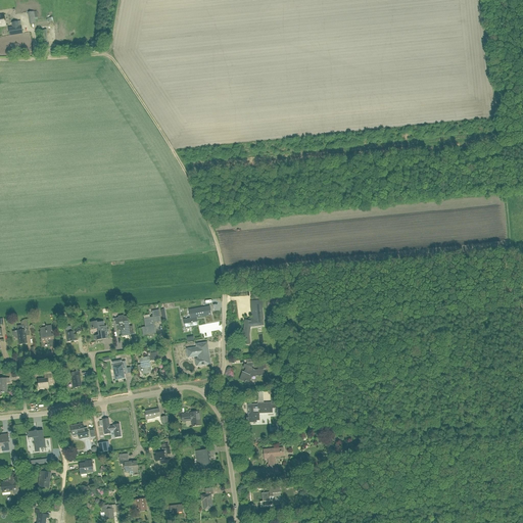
[(12,27),(8,28),(10,36),(22,34),(21,27),(18,27),(17,21),(11,22),(12,27)]
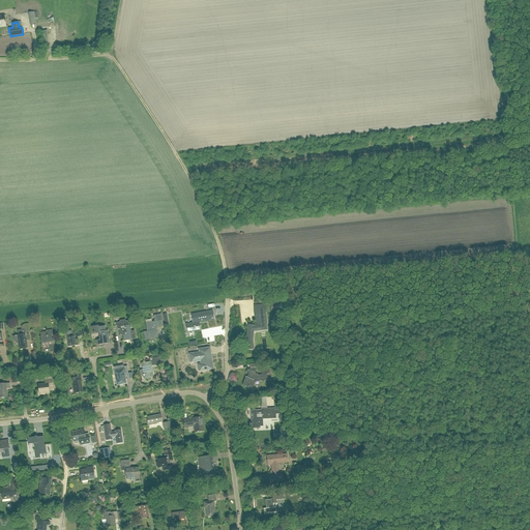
[(193,323),(186,324),(187,332),(201,330),(199,322),(214,319),(212,311),(192,315),(193,323)]
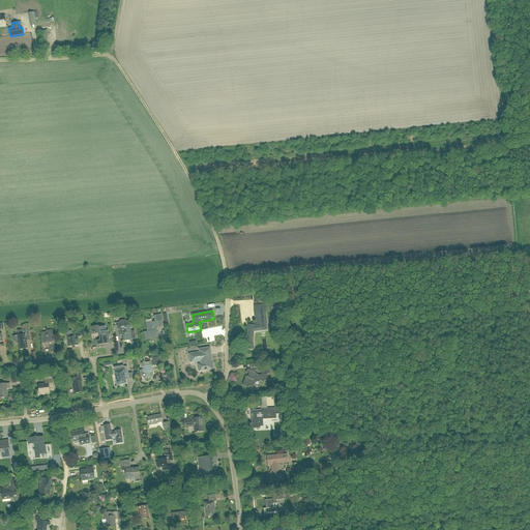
[(265,313),(255,314),(256,322),(255,323),(254,325),(251,324),(251,325),(248,325),(246,339),(248,350),(254,349),(253,340),(254,330),(256,330),(258,330),(258,331),(267,329),(266,324),(265,324),(265,321),(266,321),(265,313)]
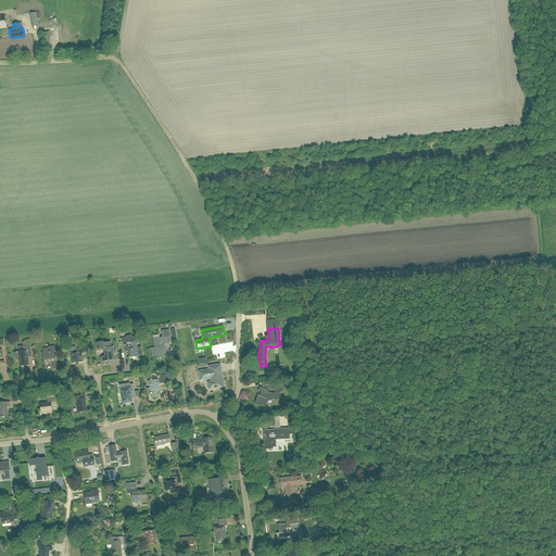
[(163,337),(153,339),(154,348),(151,349),(152,356),(155,355),(166,354),(164,343),(172,341),(169,329),(162,331),(163,337)]
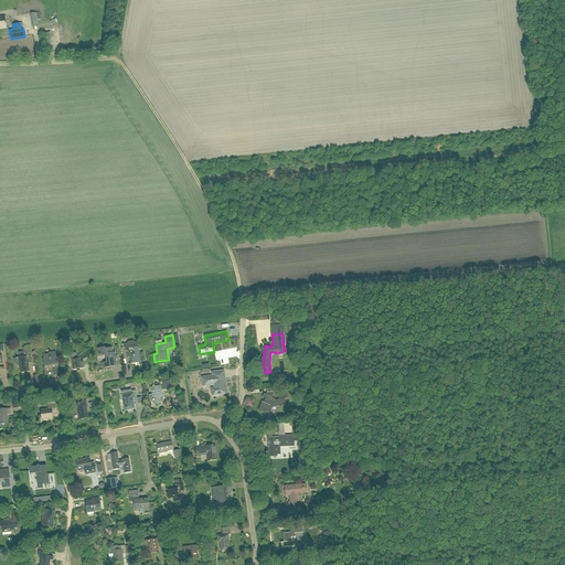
[(129,351),(131,363),(141,362),(139,344),(129,345),(128,343),(124,343),(125,351),(129,351)]
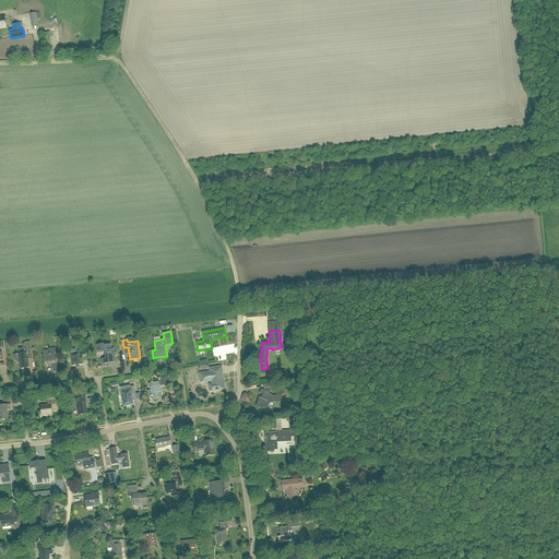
[(97,345),(98,353),(105,352),(106,358),(100,359),(102,364),(104,364),(104,366),(107,365),(107,364),(116,361),(115,355),(116,355),(116,353),(115,352),(114,348),(111,349),(111,344),(106,345),(106,343),(97,345)]
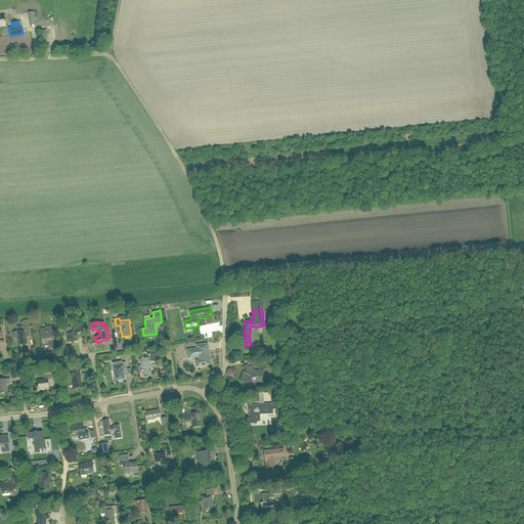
[(13,337),(18,336),(19,345),(28,344),(26,332),(29,331),(28,324),(22,325),(23,331),(12,332),(13,337)]
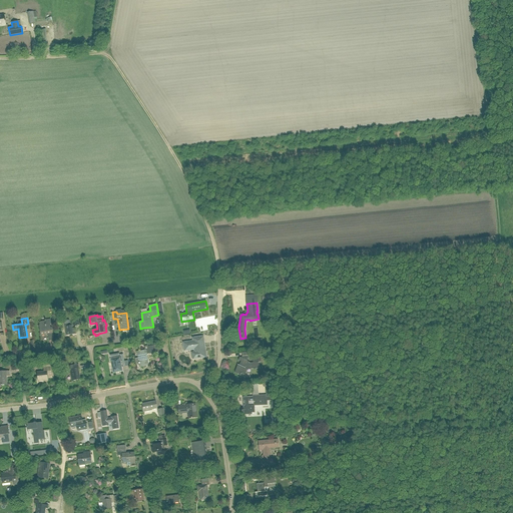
[(41,335),(47,334),(49,341),(54,340),(53,333),(50,319),(46,320),(46,321),(39,322),(40,325),(39,325),(41,335)]
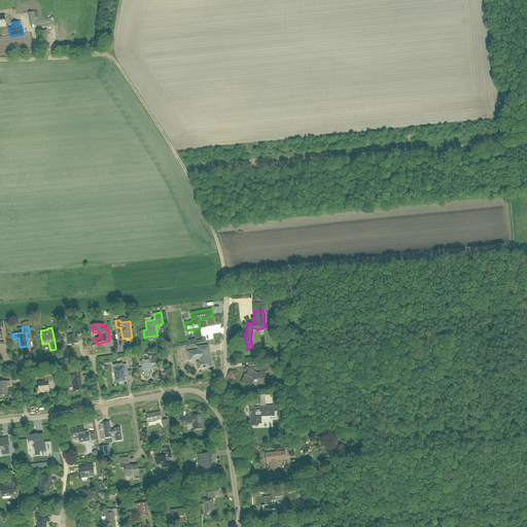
[(68,344),(78,343),(77,335),(80,335),(79,327),(76,327),(76,330),(66,331),(68,344)]
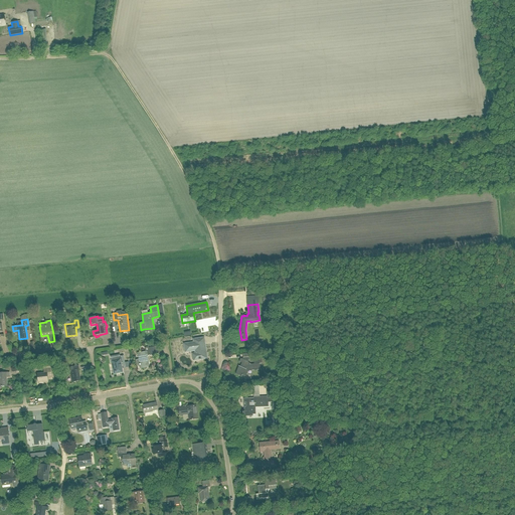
[(206,358),(203,338),(194,339),(194,343),(185,344),(186,351),(195,350),(197,359),(206,358)]
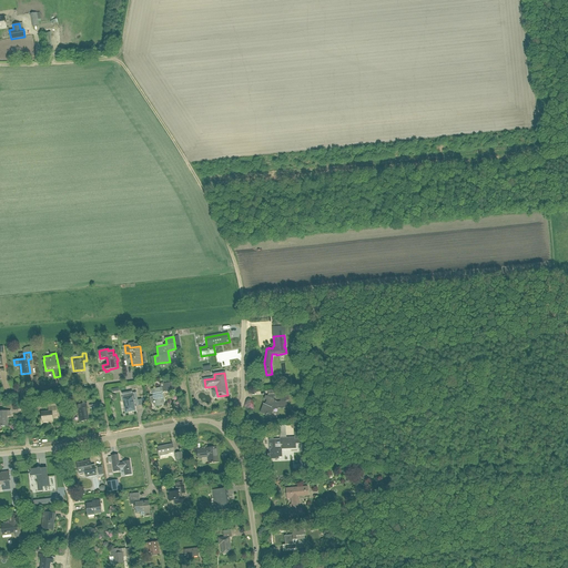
[(163,392),(170,391),(173,389),(171,382),(163,383),(164,386),(151,389),(153,396),(150,397),(151,403),(154,403),(154,406),(165,405),(163,392)]
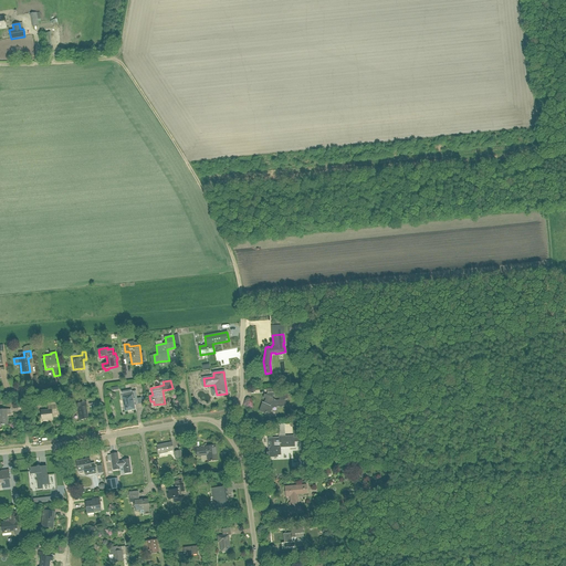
[(135,390),(132,391),(132,390),(122,391),(122,396),(124,406),(125,406),(126,411),(135,409),(135,407),(138,406),(135,390)]
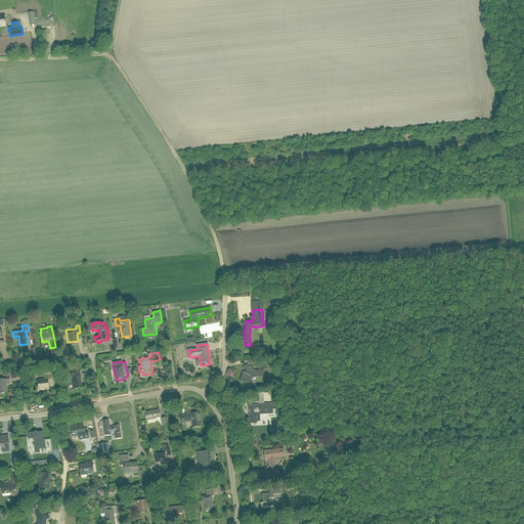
[(241,380),(245,383),(245,384),(246,384),(247,382),(250,383),(253,378),(265,377),(264,370),(261,370),(261,369),(267,368),(266,365),(261,365),(261,362),(257,362),(257,368),(258,368),(259,370),(255,370),(255,369),(254,370),(254,369),(245,364),(243,367),(249,370),(247,374),(244,373),(241,380)]
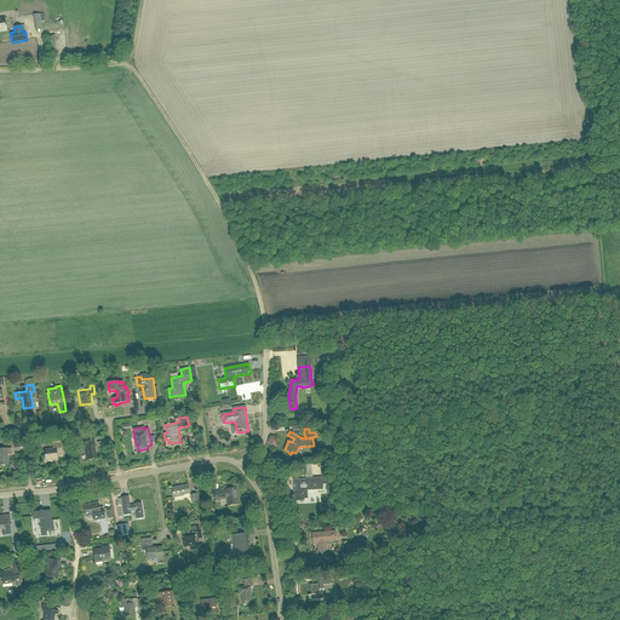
[(61,451),(61,443),(59,438),(49,440),(49,445),(52,445),(52,449),(45,451),(46,460),(53,459),(53,460),(58,460),(57,452),(61,451)]
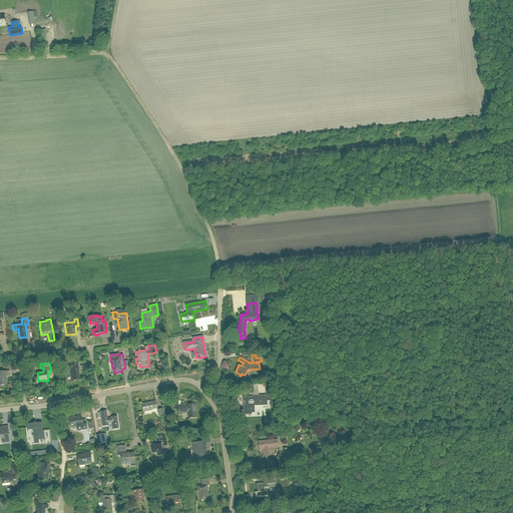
[(72,380),(73,380),(74,382),(74,380),(75,382),(75,380),(80,379),(78,368),(79,368),(78,364),(69,366),(72,380)]
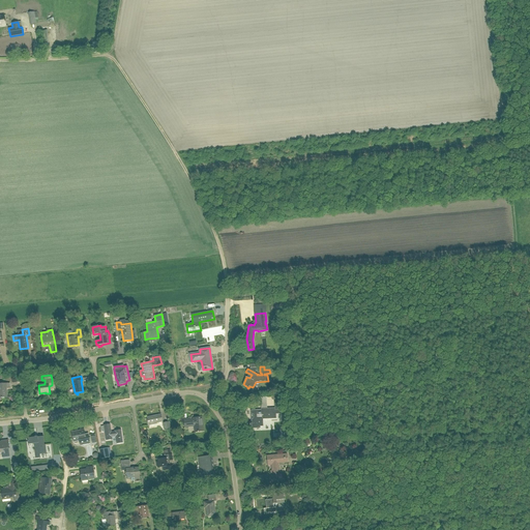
[(0,398),(7,398),(6,387),(10,387),(9,383),(0,383),(0,398)]
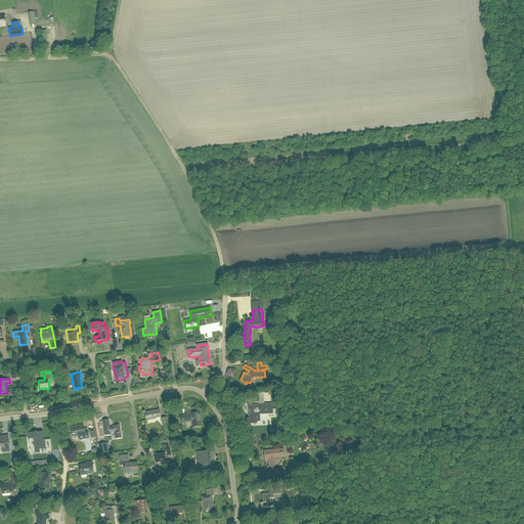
[(249,420),(249,423),(257,422),(257,415),(273,413),(273,409),(278,409),(278,405),(278,396),(271,396),(272,403),(258,404),(248,405),(249,409),(252,408),(252,413),(248,413),(249,420)]
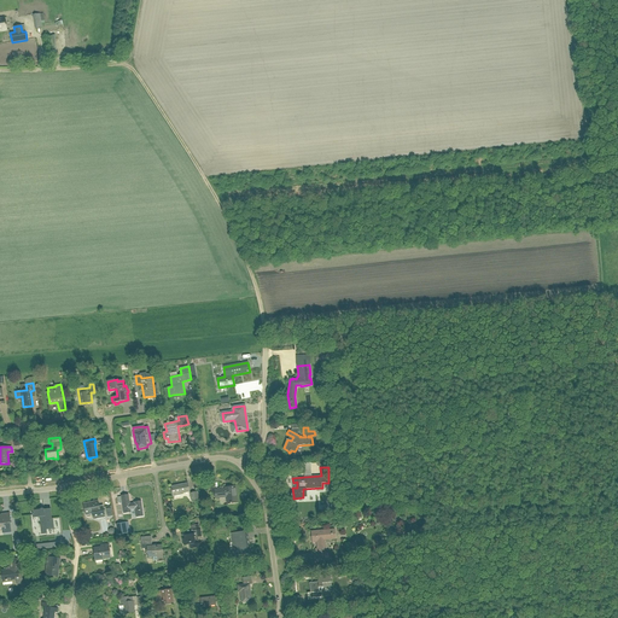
[(188,483),(170,487),(173,495),(190,491),(188,483)]
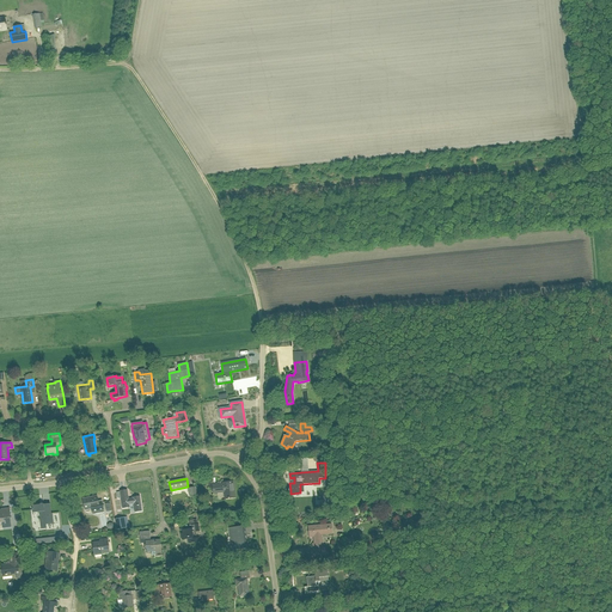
[(216,483),(212,484),(213,494),(224,493),(225,500),(236,499),(233,482),(222,483),(224,484),(216,485),(216,483)]
